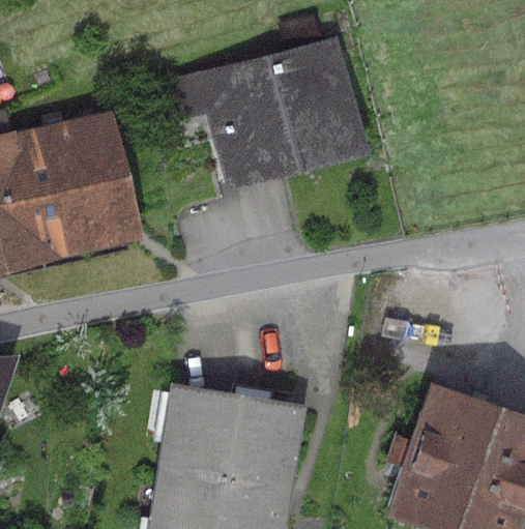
[(287,48),(170,78),(181,121),(208,115),(227,188),(367,153),(338,38),(323,41),(317,16),(281,25),(287,48)]
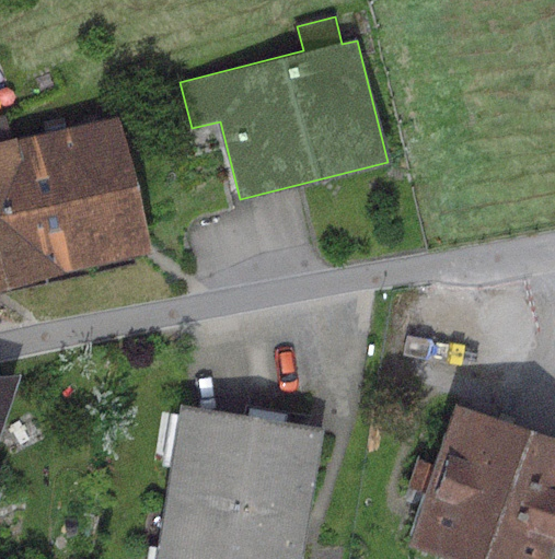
[(118,118),(0,143),(0,284),(148,254),(118,118)]
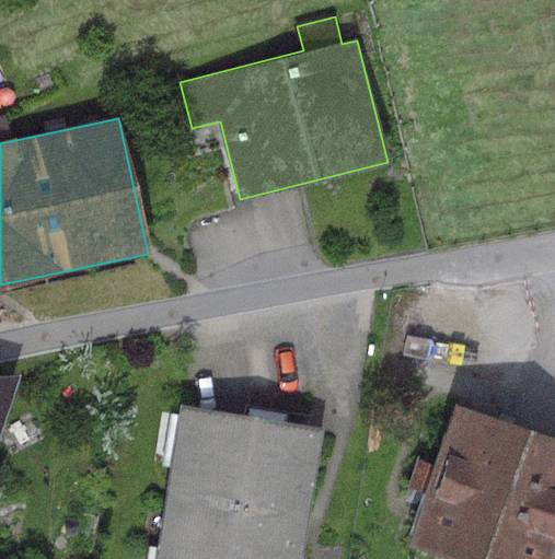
[(0,437),(20,373),(0,373),(0,437)]
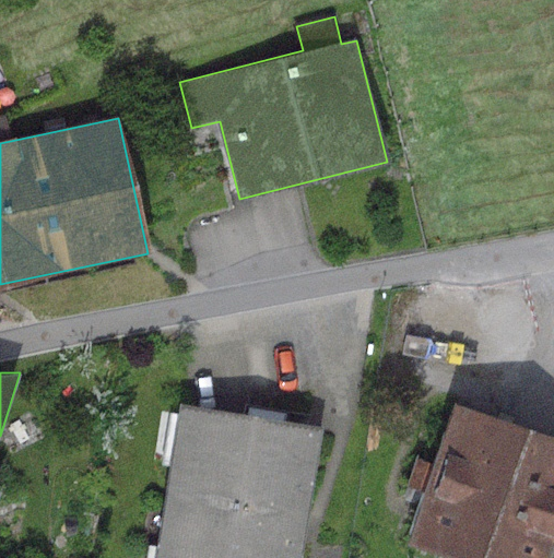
[(553,437),(452,403),(402,548),(431,557),(553,557),(553,437)]
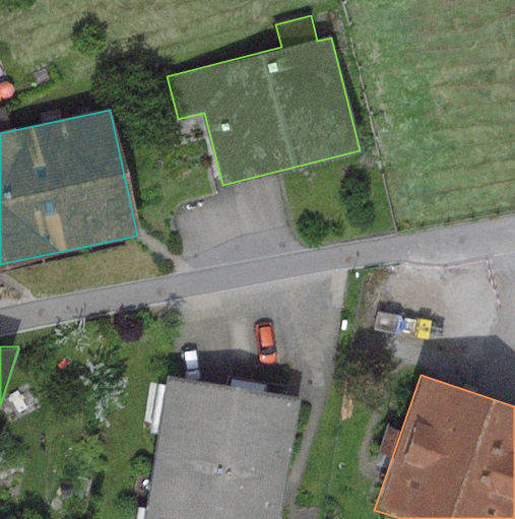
[(279,518),(300,397),(169,376),(144,518),(279,518)]
